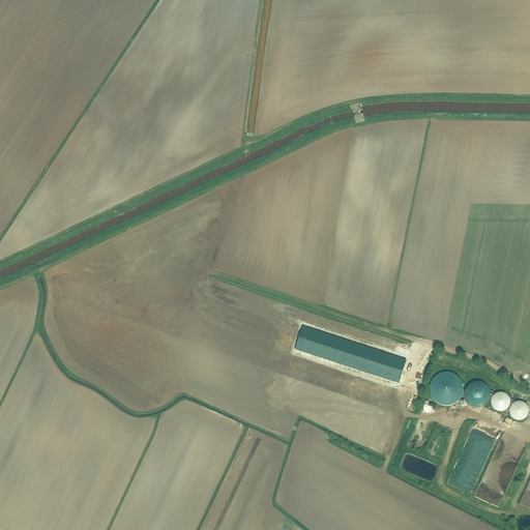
[(354,105),(351,106),(353,111),(353,112),(354,112),(354,113),(355,114),(355,116),(355,123),(357,123),(364,121),(363,116),(363,113),(360,113),(359,112),(359,111),(361,110),(361,107),(360,104),(354,105)]
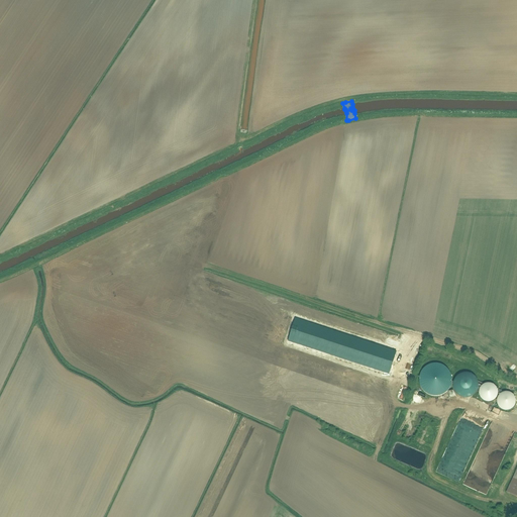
[(418,379),(418,382),(419,385),(420,387),(422,390),(424,392),(426,393),(429,395),(432,395),(435,395),(437,395),(440,394),(443,393),(445,392),(447,390),(449,387),(450,385),(451,382),(451,379),(451,376),(450,373),(449,371),(447,369),(445,366),(443,365),(440,364),(437,363),(434,363),(432,363),(429,364),(426,365),(424,367),(422,369),(420,371),(419,374),(418,376),(418,379)]
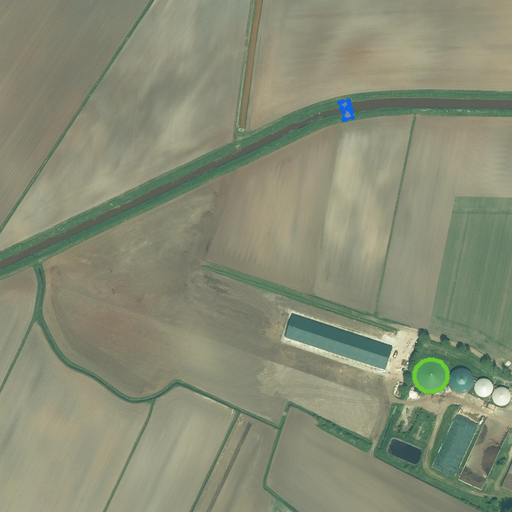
[(449,385),(451,388),(454,391),(458,393),(462,393),(466,392),(469,389),(472,386),(473,382),(473,378),(471,374),(468,371),(465,369),(461,368),(458,369),(455,370),(452,372),(450,375),(449,378),(448,382),(449,385)]
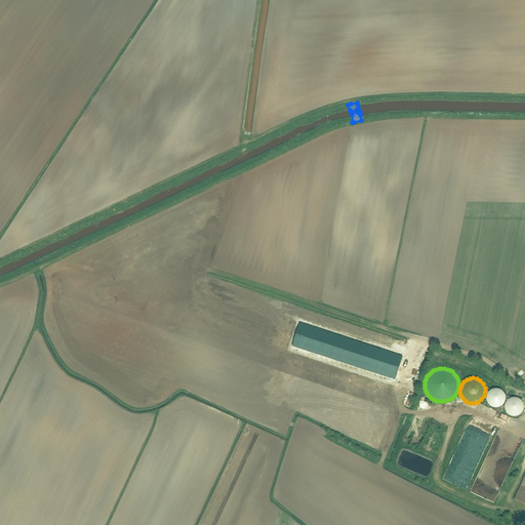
[(495,389),(492,389),(489,391),(487,393),(485,396),(485,399),(486,402),(488,405),(490,406),(493,407),(496,407),(499,406),(502,405),(503,402),(505,399),(505,396),(503,393),(501,391),(498,389),(495,389)]
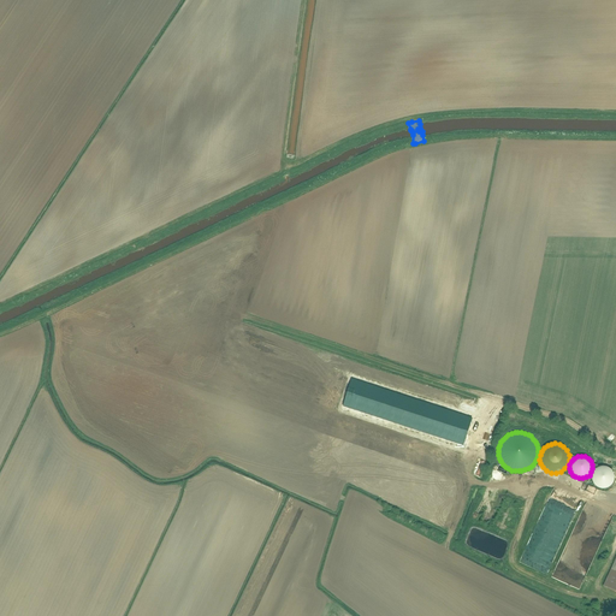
[(602,468),(599,487),(614,490),(615,471),(602,468)]
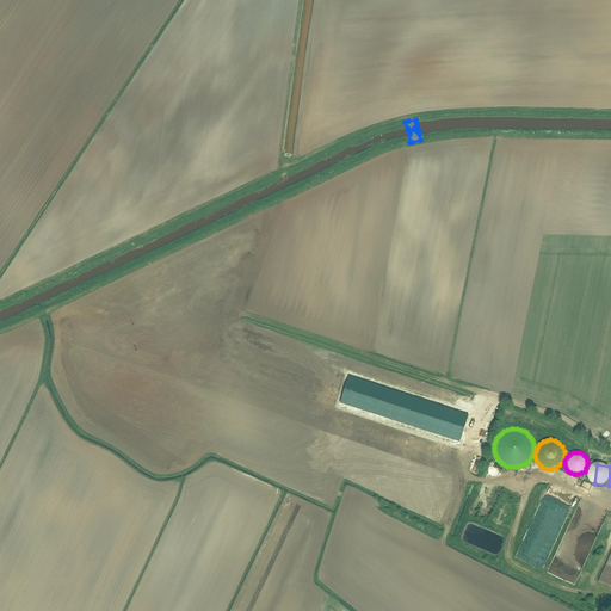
[(610,551),(598,581),(610,586),(610,551)]
